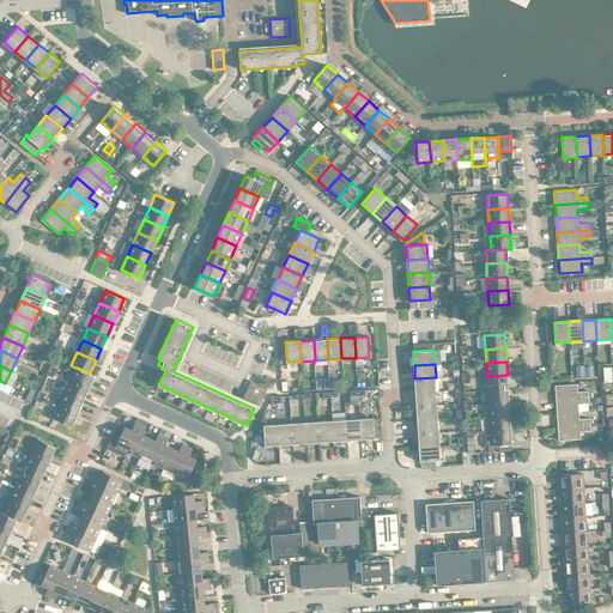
[(76,368),(71,380),(90,388),(95,375),(90,372),(90,374),(77,368),(76,368)]
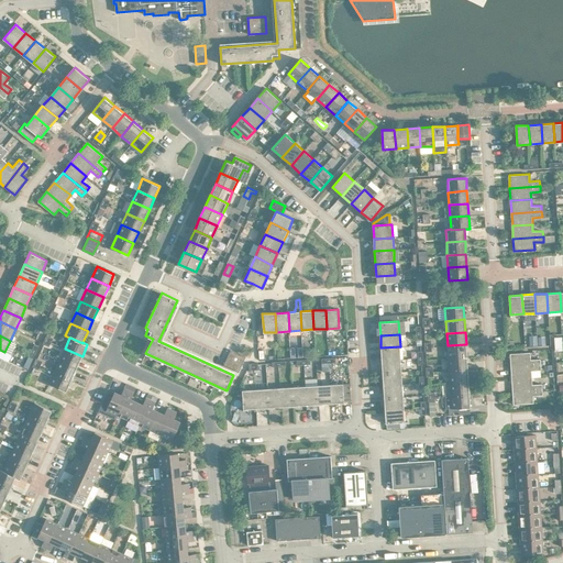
[(448,345),(448,359),(467,357),(466,344),(448,345)]
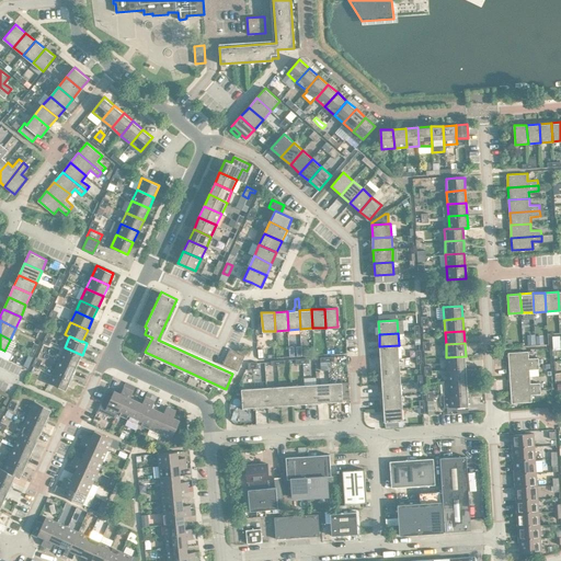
[(379,346),(380,359),(399,358),(399,345),(379,346)]
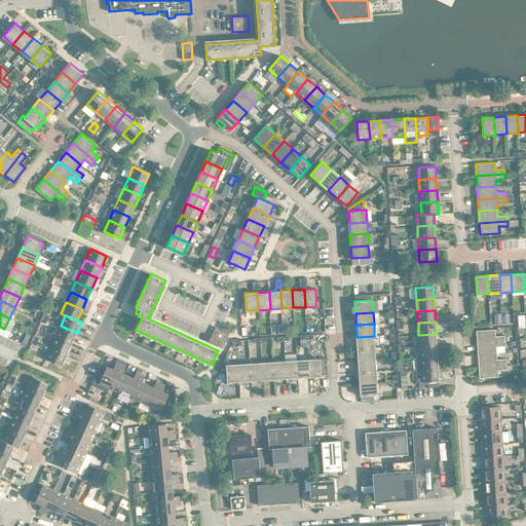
[(61,326),(55,336),(72,344),(77,333),(61,326)]
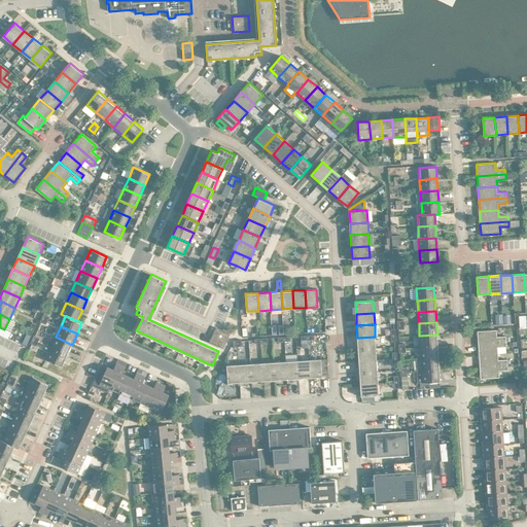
[(216,327),(213,334),(209,342),(223,349),(231,334),(216,327)]
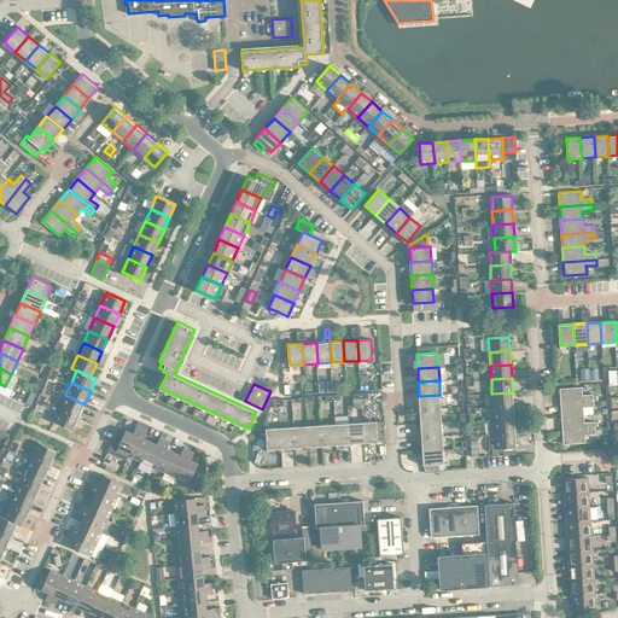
[(560,389),(560,402),(594,401),(593,395),(582,395),(582,388),(560,389)]
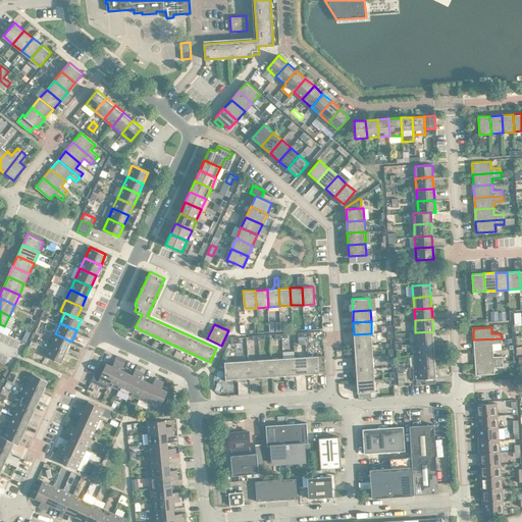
[(415,332),(416,344),(433,343),(433,331),(415,332)]
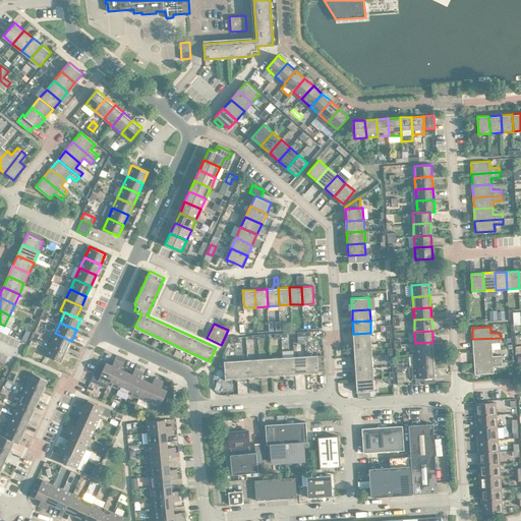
[(55,333),(50,344),(66,351),(71,341),(55,333)]
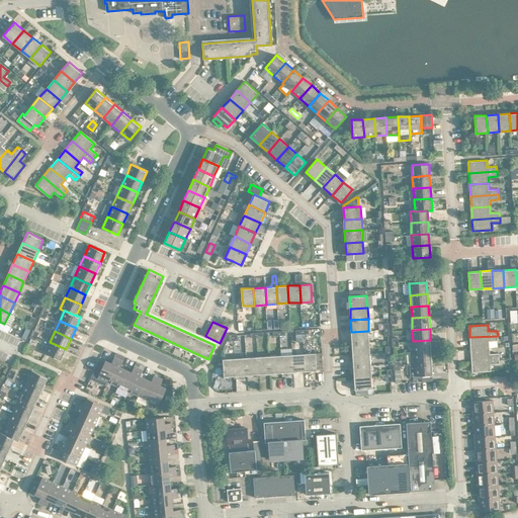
[(351,332),(352,343),(369,342),(368,331),(351,332)]
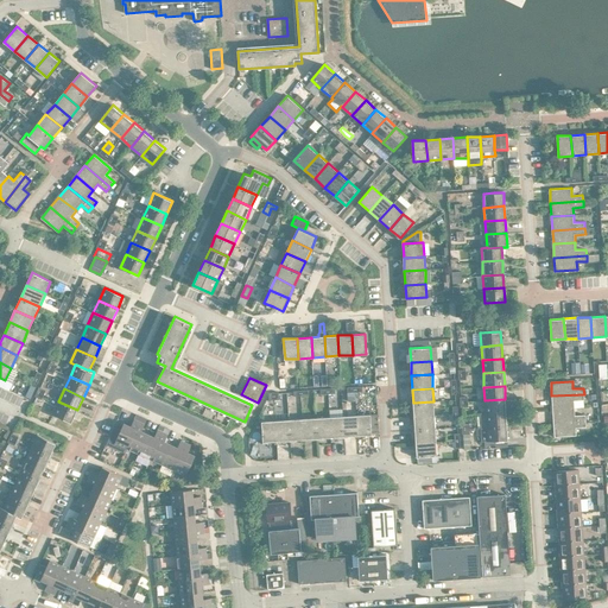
[(551,396),(552,410),(575,409),(574,400),(584,400),(584,394),(551,396)]
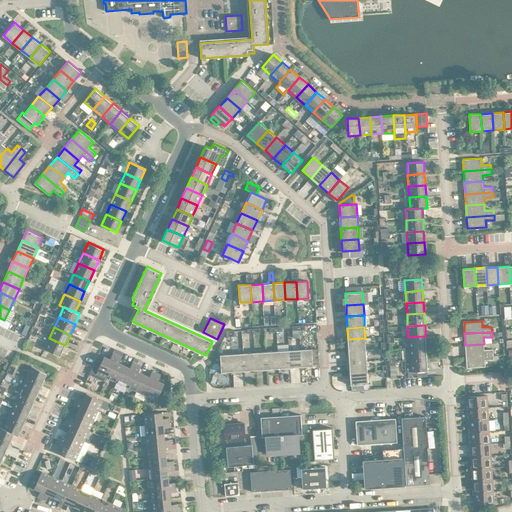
[(408,337),(409,348),(426,347),(425,336),(408,337)]
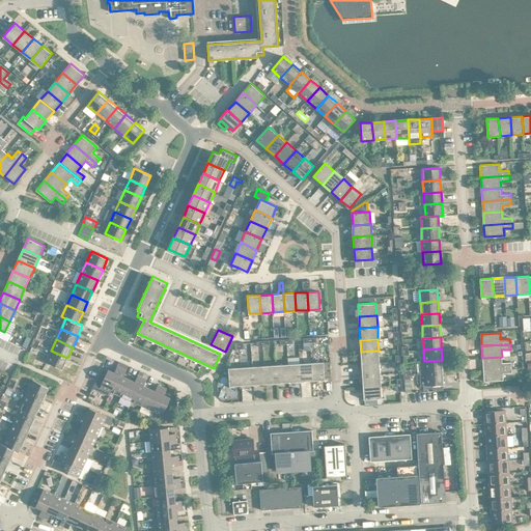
[(67,358),(51,351),(46,361),(62,369),(67,358)]
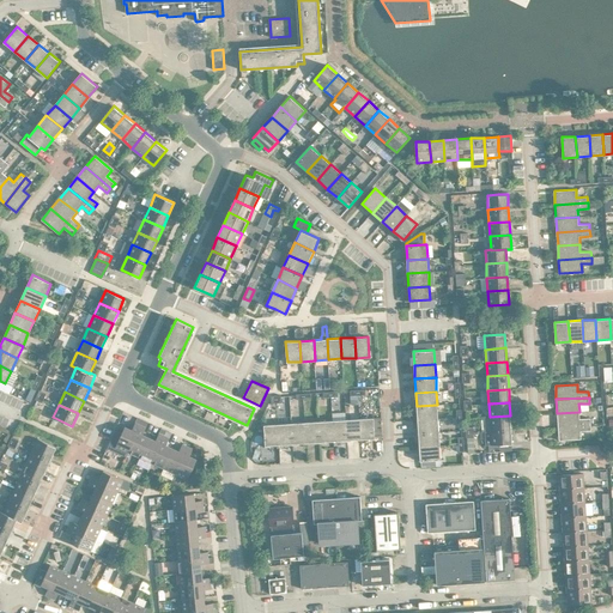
[(417,406),(418,420),(438,418),(437,405),(417,406)]
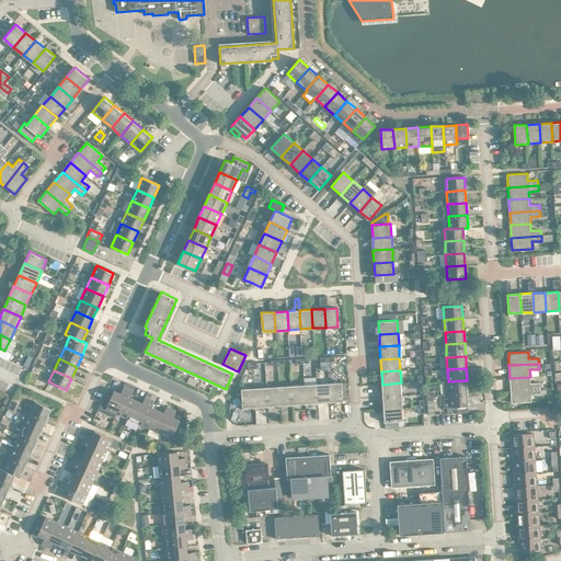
[(510,378),(511,390),(540,388),(540,382),(530,384),(530,377),(510,378)]
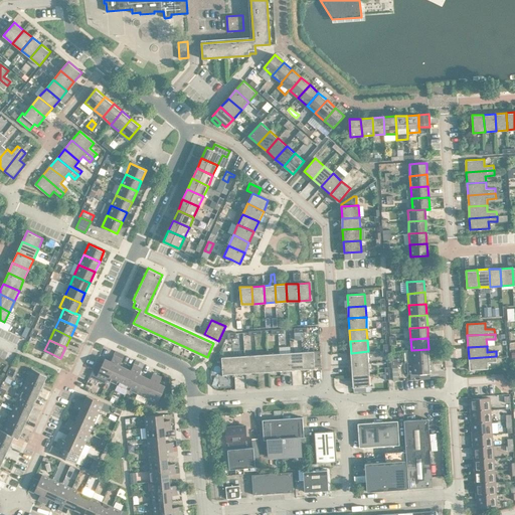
[(411,350),(412,362),(430,361),(428,349),(411,350)]
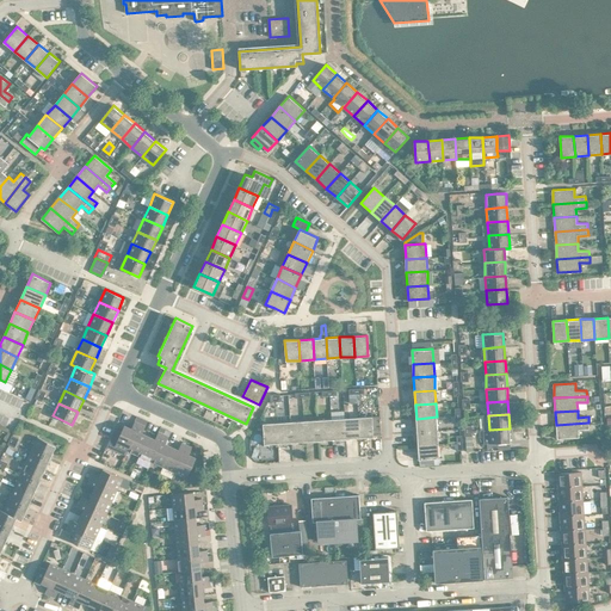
[(380,415),(358,418),(359,438),(381,437),(380,415)]
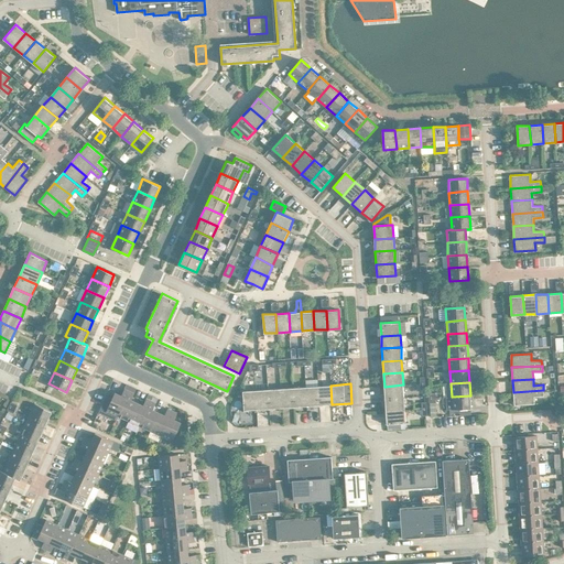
[(384,387),(384,399),(404,398),(403,384),(384,387)]
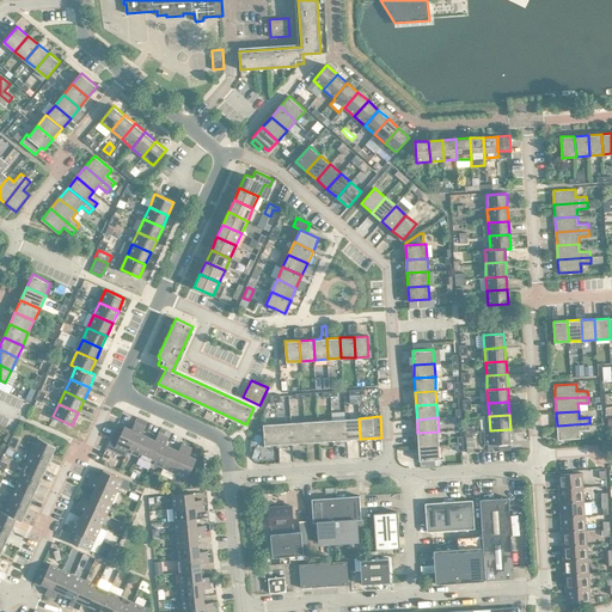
[(346,418),(331,420),(334,440),(347,440),(346,418)]
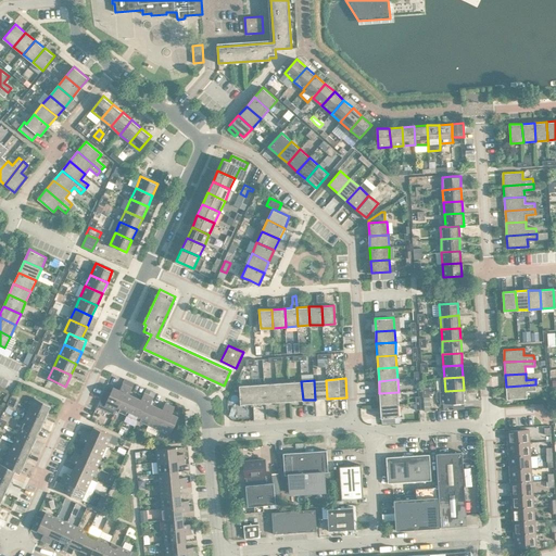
[(326,380),(314,380),(315,400),(327,399),(326,380)]
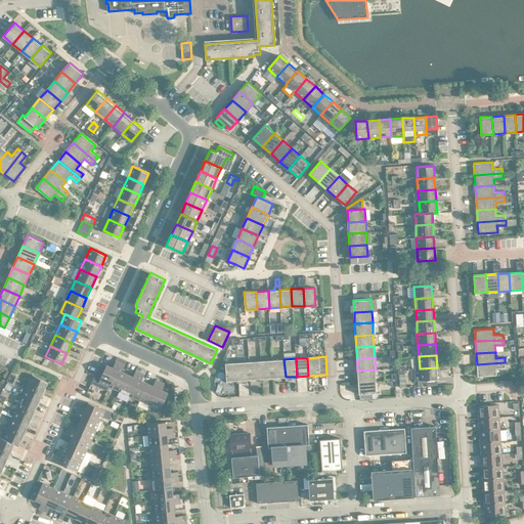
[(284,359),(272,360),(273,378),(286,377),(284,359)]
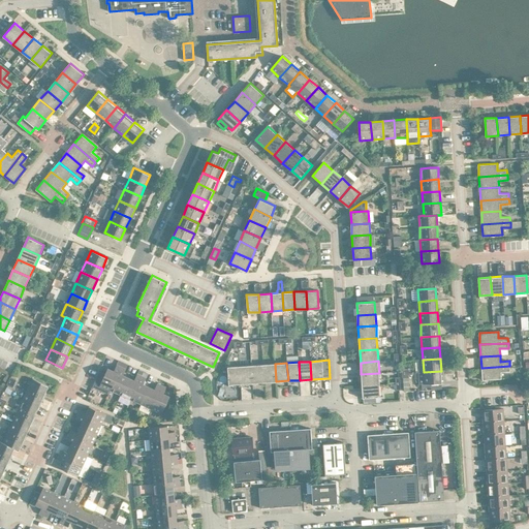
[(275,364),(263,365),(265,382),(276,381),(275,364)]
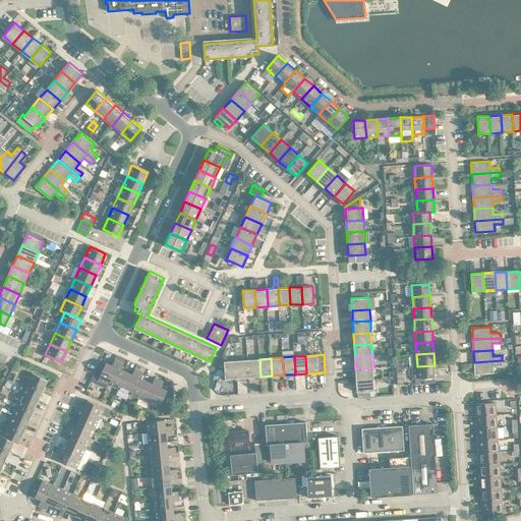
[(99,380),(109,384),(119,361),(115,359),(112,365),(106,362),(99,380)]
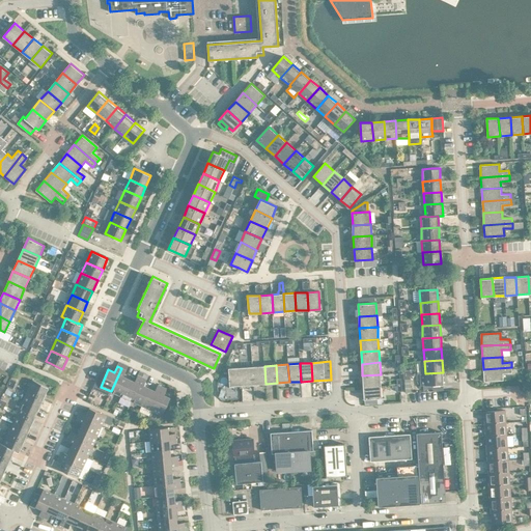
[(252,366),(241,367),(242,385),(253,385),(252,366)]
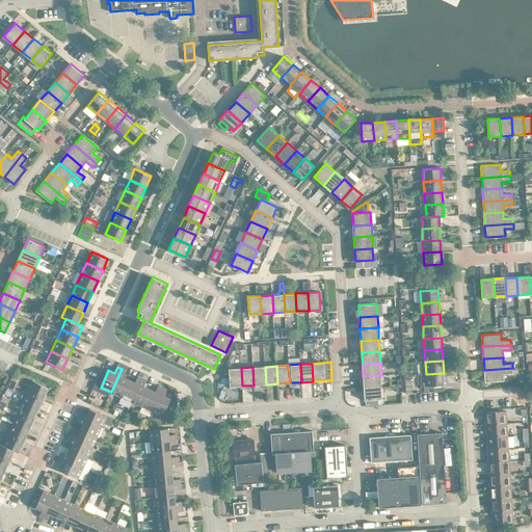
[(265,367),(253,367),(254,386),(266,384),(265,367)]
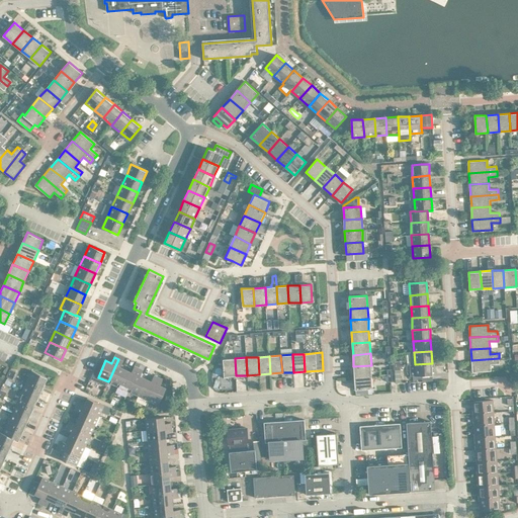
[(236,375),(235,358),(223,359),(224,376),(236,375)]
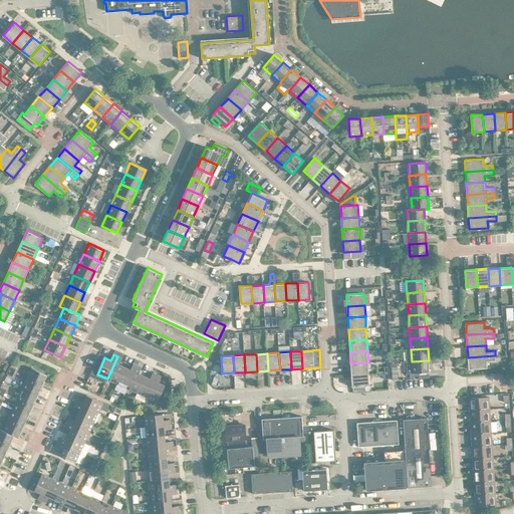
[(495,355),(468,357),(469,369),(487,368),(487,361),(496,360),(495,355)]
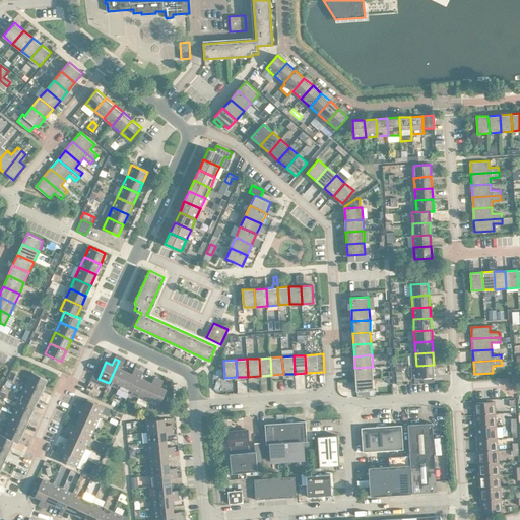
[(109,383),(119,388),(126,371),(121,369),(124,363),(119,361),(109,383)]
